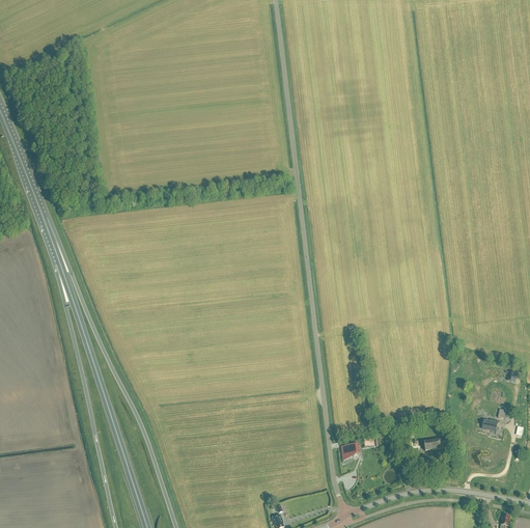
[(514,370),(508,369),(506,379),(512,380),(513,374),(515,374),(517,371),(514,370)]
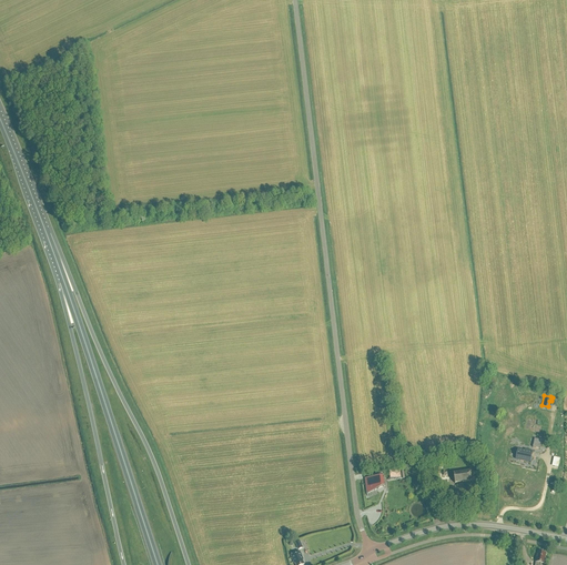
[(530,449),(523,447),(523,449),(517,447),(515,457),(529,460),(530,449)]
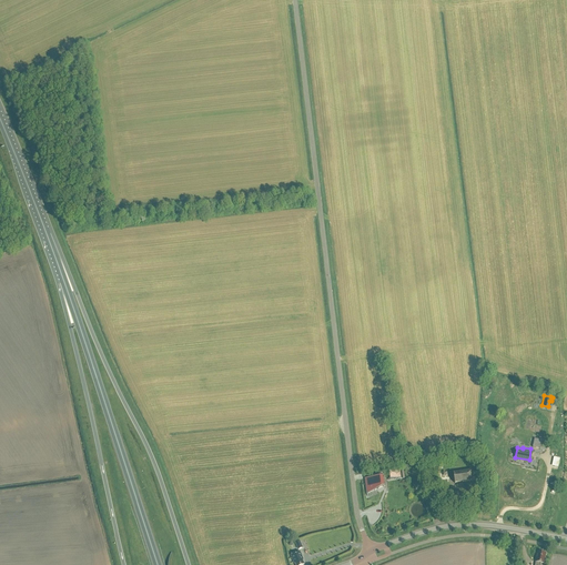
[(542,484),(544,466),(540,466),(539,478),(516,475),(516,481),(542,484)]
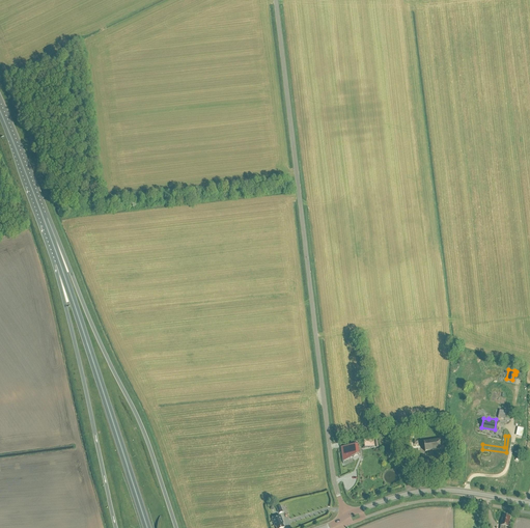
[(424,449),(442,446),(440,437),(422,440),(424,449)]
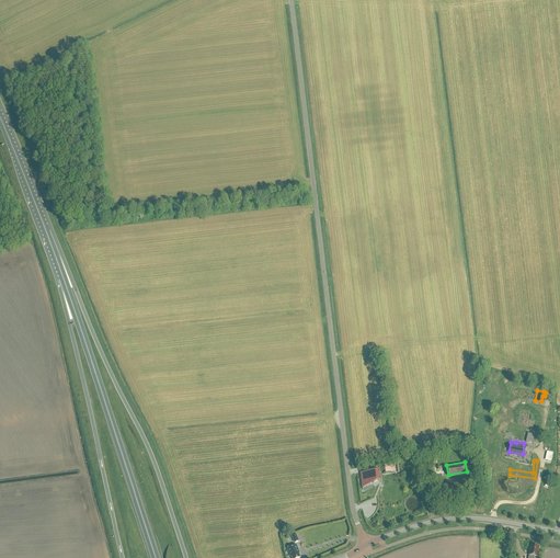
[(376,468),(360,470),(362,485),(377,477),(376,468)]
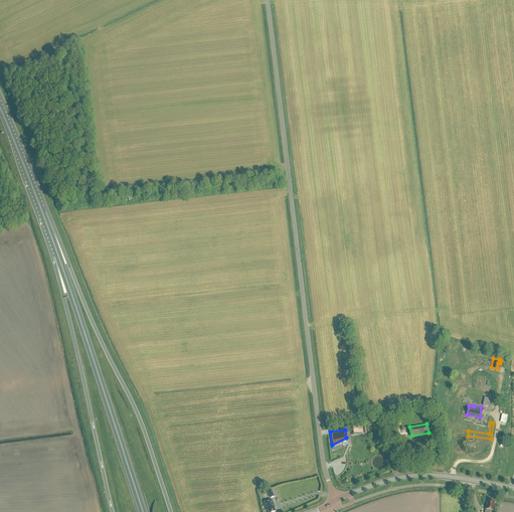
[(275,505),(271,497),(263,500),(266,509),(267,508),(268,511),(275,509),(274,505),(275,505)]
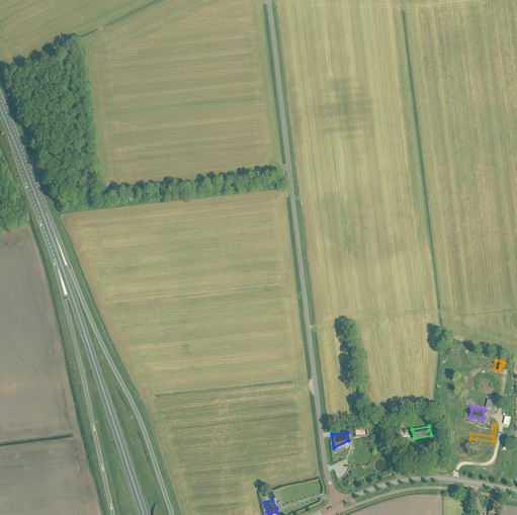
[(497,502),(490,501),(489,506),(488,506),(487,510),(488,510),(487,514),(491,514),(493,511),(495,512),(496,508),(495,507),(497,502)]
